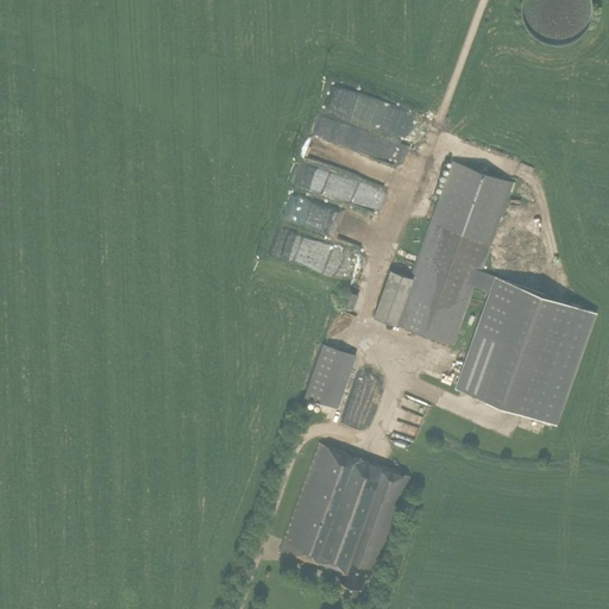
[(320,118),(305,158),(390,189),(399,167),(322,139),(330,121),(320,118)]
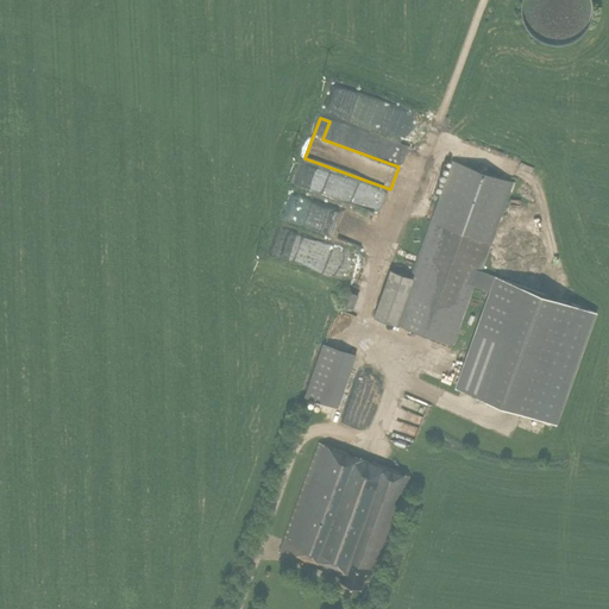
[(452,161),(412,277),(389,269),(372,316),(452,345),(473,284),(489,290),(454,387),(521,412),(557,425),(597,312),(494,276),(478,270),(510,181),(452,161)]
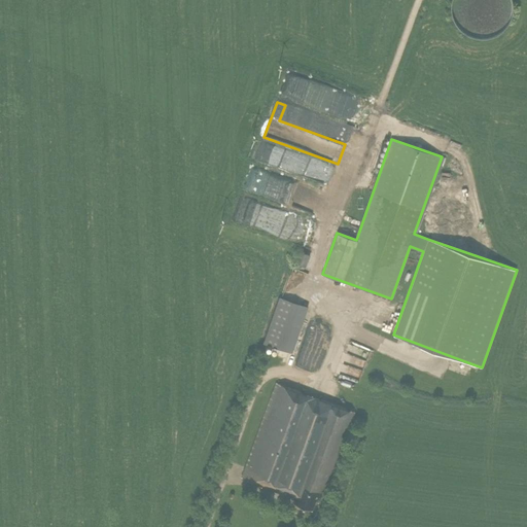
[(526,217),(445,189),(427,239),(517,270),(526,239),(526,217)]
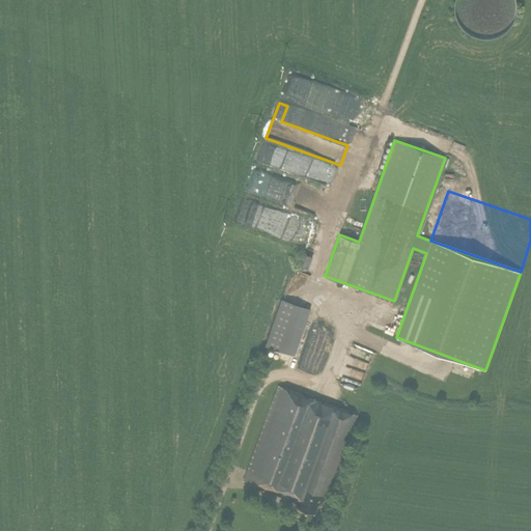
[(311,256),(301,253),(297,266),(311,271),(312,266),(309,264),(311,256)]
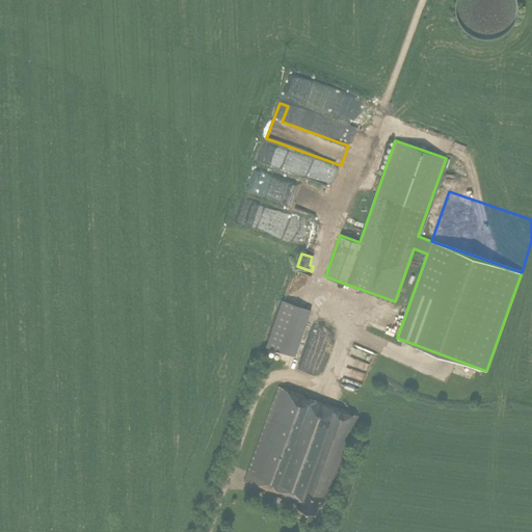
[(281,300),(265,346),(295,356),(311,310),(281,300)]
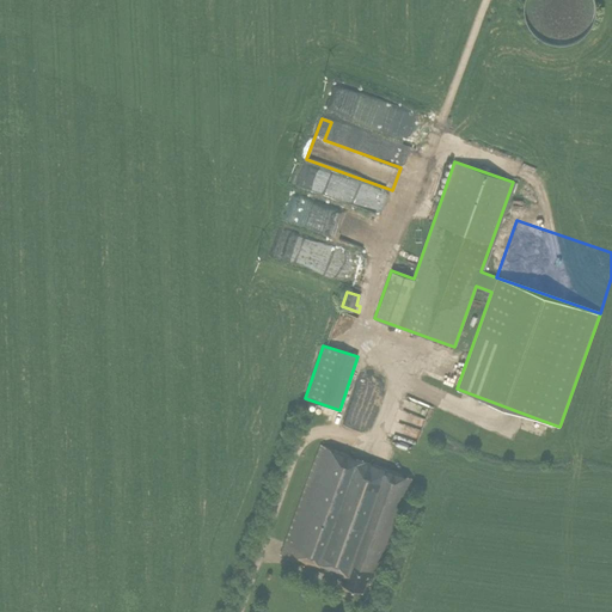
[(353,521),(375,466),(319,446),(280,555),(335,575),(353,521)]
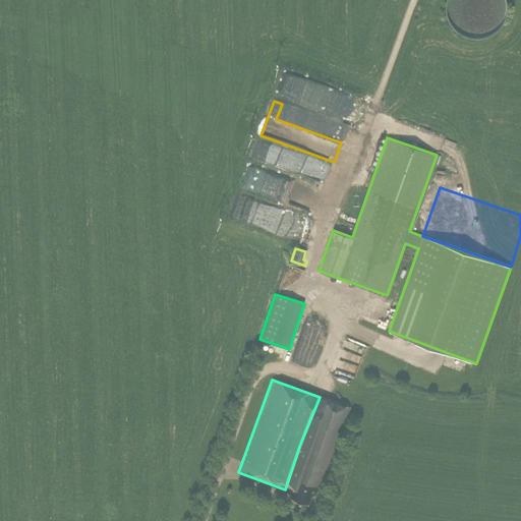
[(350,408),(320,397),(300,444),(285,489),(291,491),(290,496),(307,503),(310,495),(314,496),(317,487),(321,488),(350,408)]
